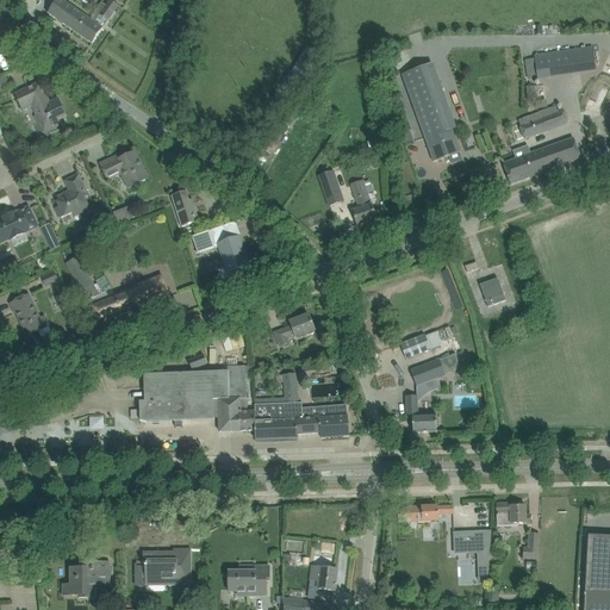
[(103,29),(105,25),(106,25),(119,6),(110,0),(106,6),(101,4),(91,20),(61,0),(57,0),(48,14),(92,45),(104,29),(103,29)]
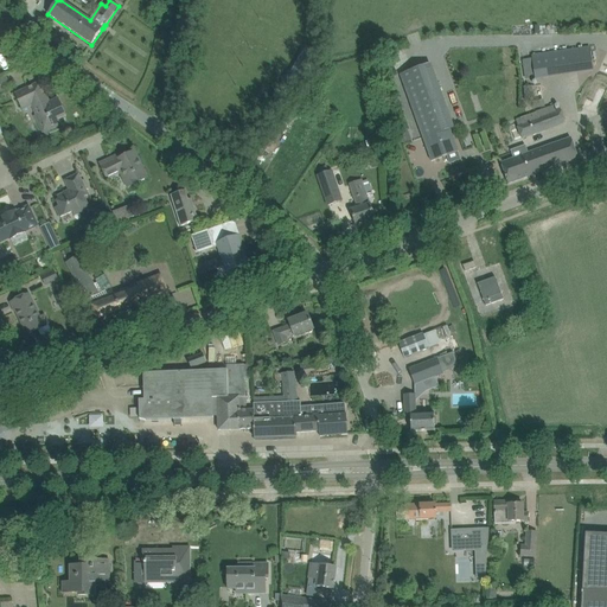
[(46,17),(49,5),(37,2),(34,14),(46,17)]
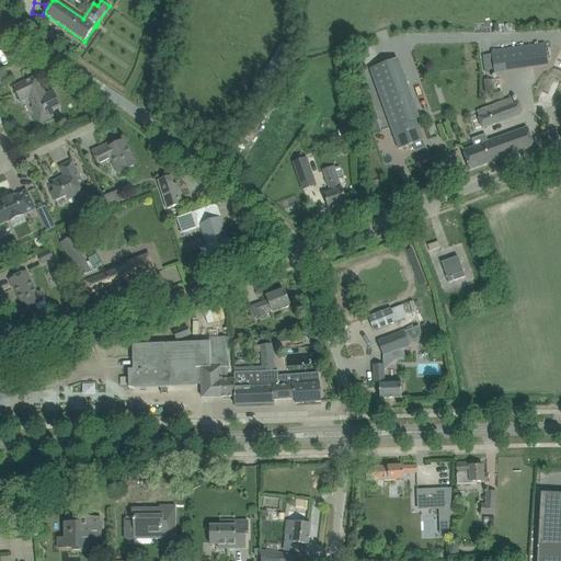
[(548,65),(545,44),(525,47),(528,68),(548,65)]
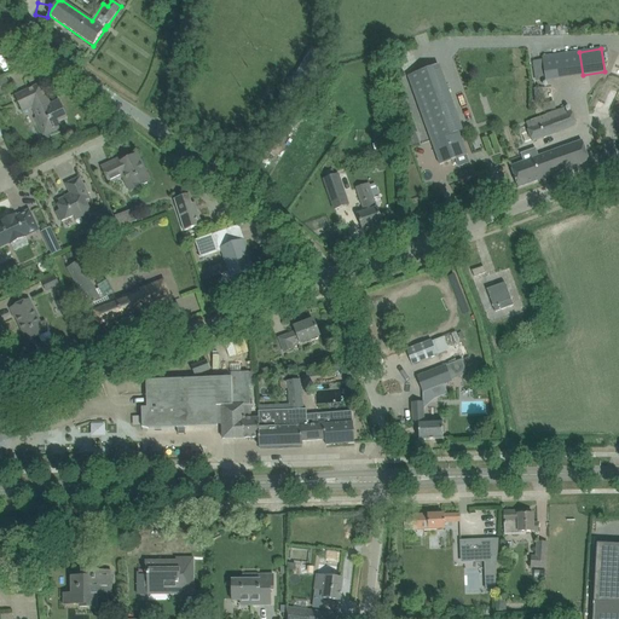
[(35,119),(44,137),(62,127),(59,122),(68,119),(58,99),(48,104),(47,102),(48,100),(40,84),(15,96),(23,113),(35,106),(40,116),(35,119)]
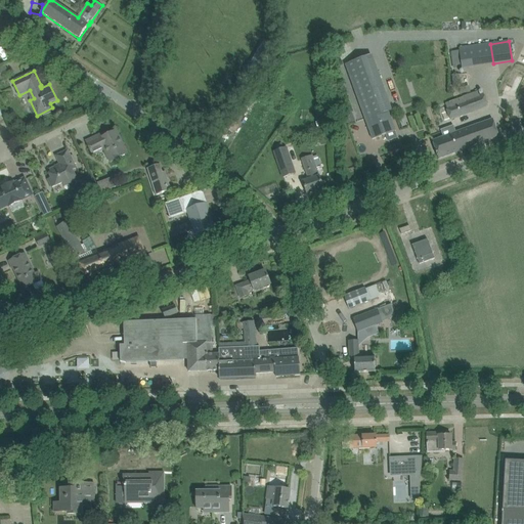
[(447,112),(441,113),(446,127),(452,125),(450,120),(478,110),(487,106),(483,94),(474,98),(446,108),(447,112)]
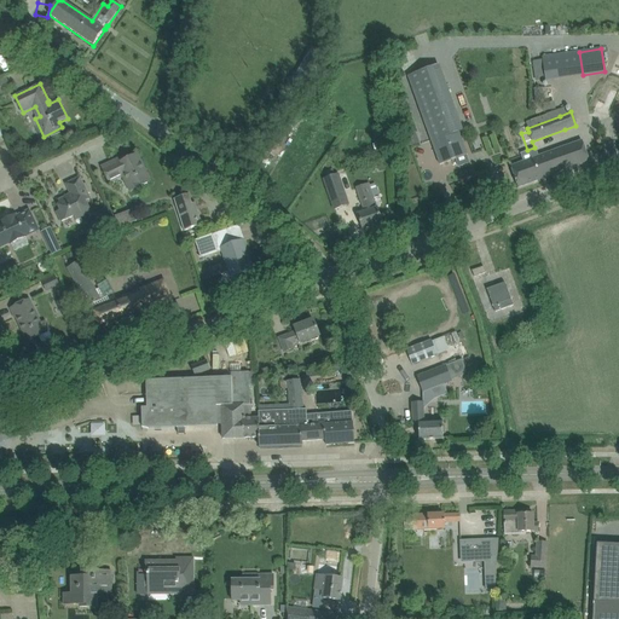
[(467,155),(458,132),(432,142),(440,165),(467,155)]
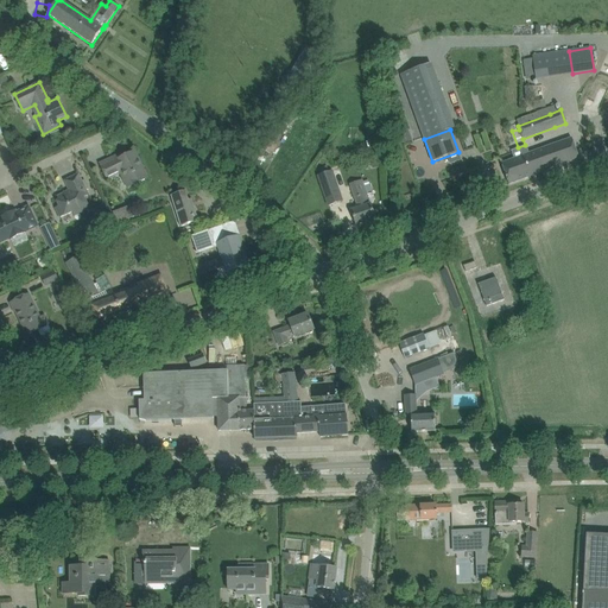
[(261,150),(270,154),(277,143),(268,137),(261,150)]
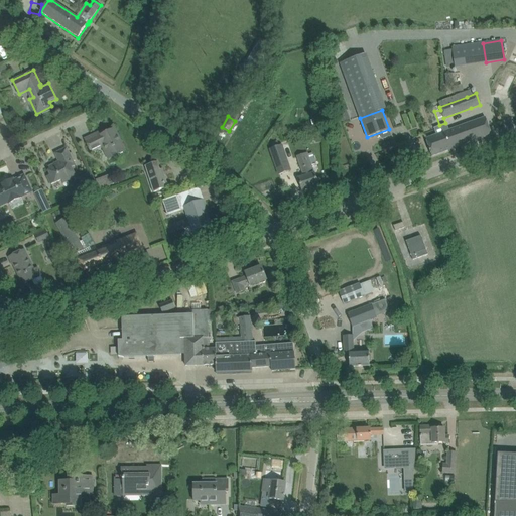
[(425,139),(431,156),(491,135),(485,118),(476,121),(425,139)]
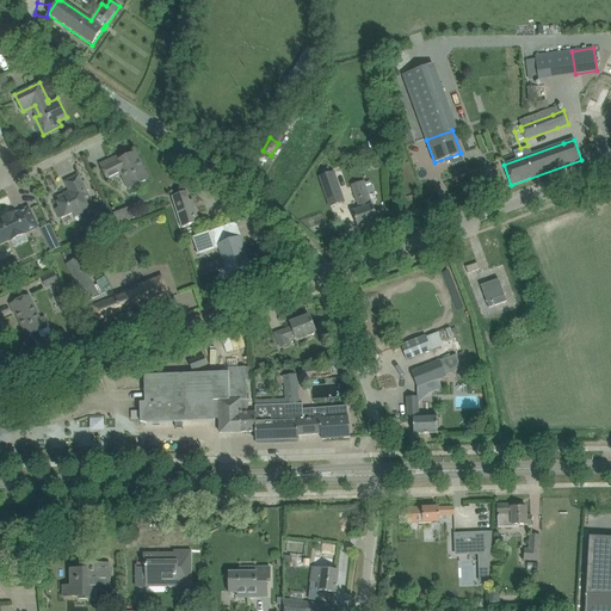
[(100,165),(107,180),(121,173),(129,189),(148,179),(135,153),(121,160),(118,156),(100,165)]
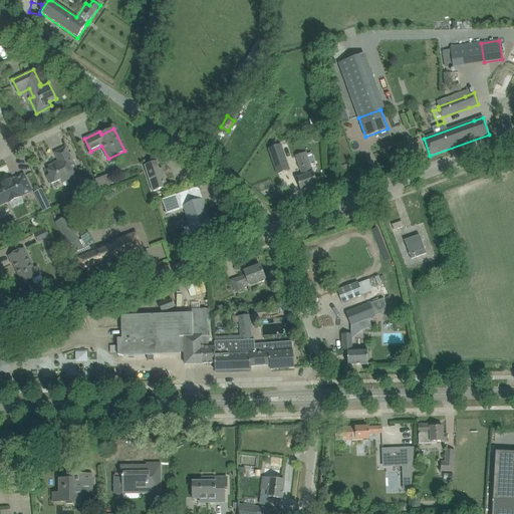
[(269,149),(277,175),(289,171),(280,146),(269,149)]
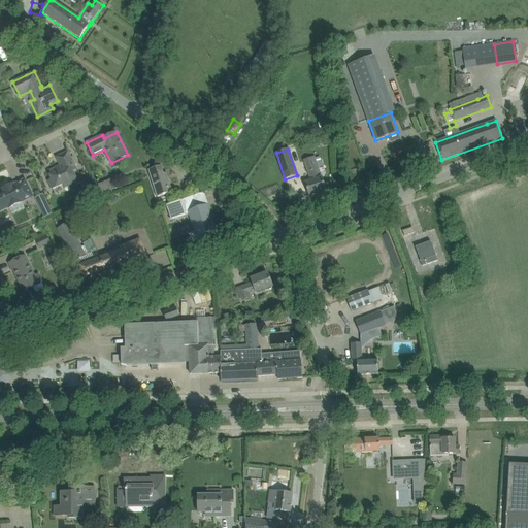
[(48,180),(53,190),(68,182),(69,186),(77,182),(72,171),(76,170),(68,152),(57,157),(61,166),(50,171),(53,178),(48,180)]
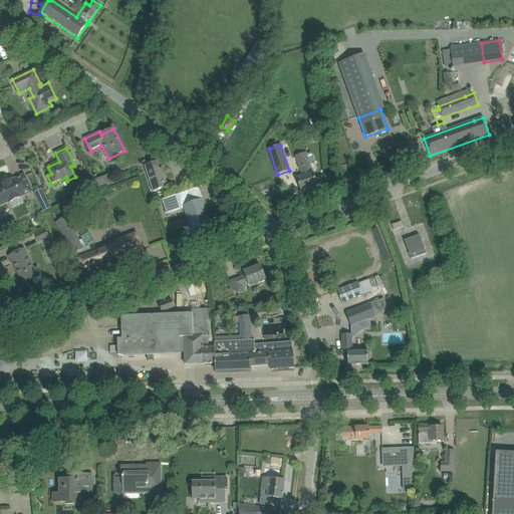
[(162,176),(157,162),(144,166),(153,193),(168,187),(164,175),(162,176)]
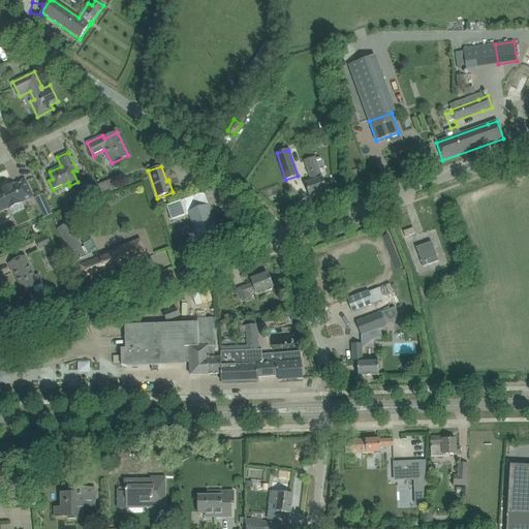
[(306,183),(310,195),(317,193),(319,198),(329,195),(322,178),(319,179),(316,169),(308,172),(311,182),(306,183)]
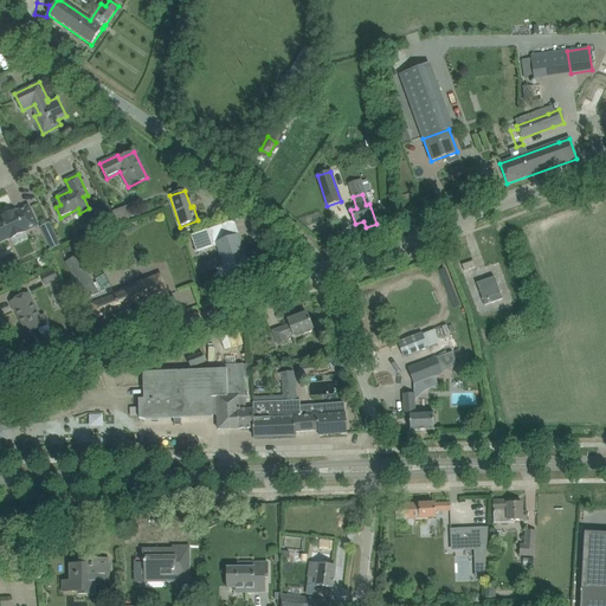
[(1,220),(0,220),(0,242),(10,238),(11,238),(25,231),(37,225),(28,207),(15,213),(14,211),(0,218),(1,220)]
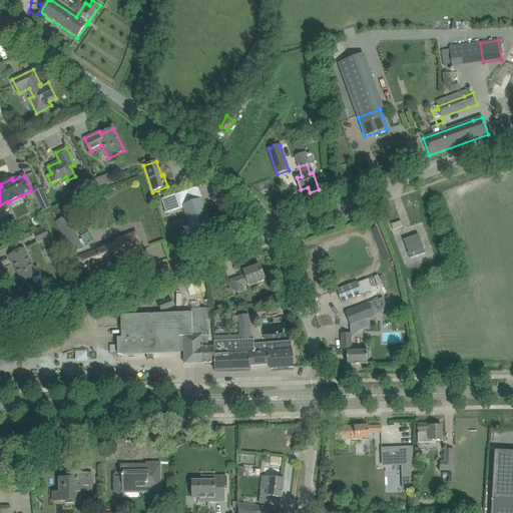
[(95,178),(98,187),(105,185),(102,176),(95,178)]
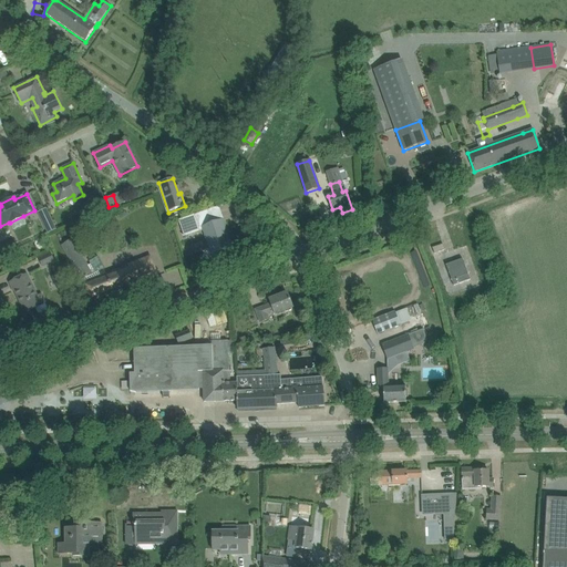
[(41,222),(50,217),(47,208),(38,213),(41,222)]
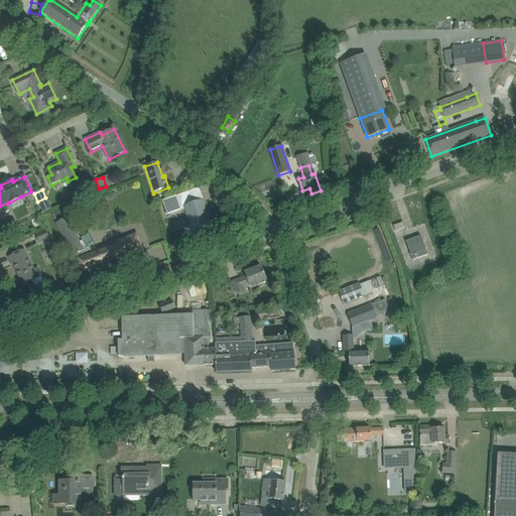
[(197,203),(192,190),(162,201),(162,202),(167,216),(182,211),(181,209),(184,208),(188,219),(190,226),(194,233),(199,231),(200,231),(200,230),(210,226),(210,227),(211,227),(205,210),(203,202),(200,203),(197,203)]
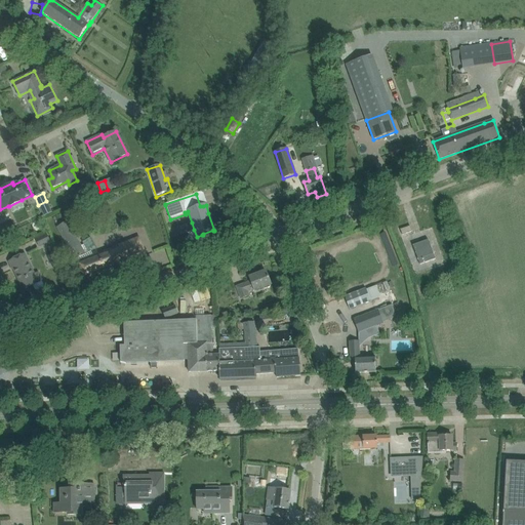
[(90,251),(96,249),(90,238),(82,243),(83,245),(81,246),(68,221),(56,228),(75,260),(78,258),(90,251)]
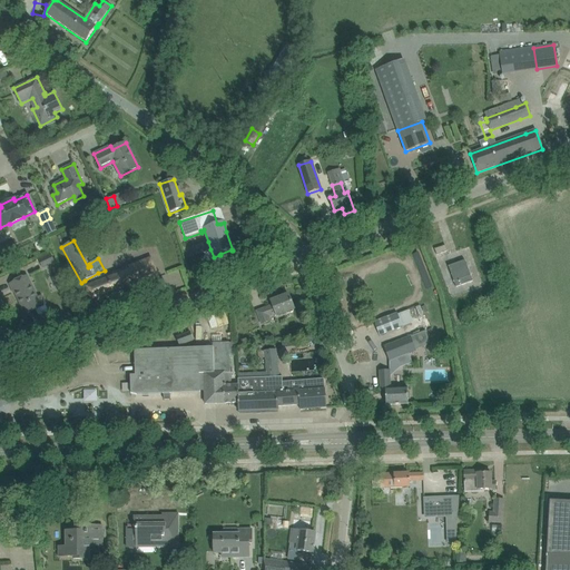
[(434,249),(436,255),(448,252),(445,246),(434,249)]
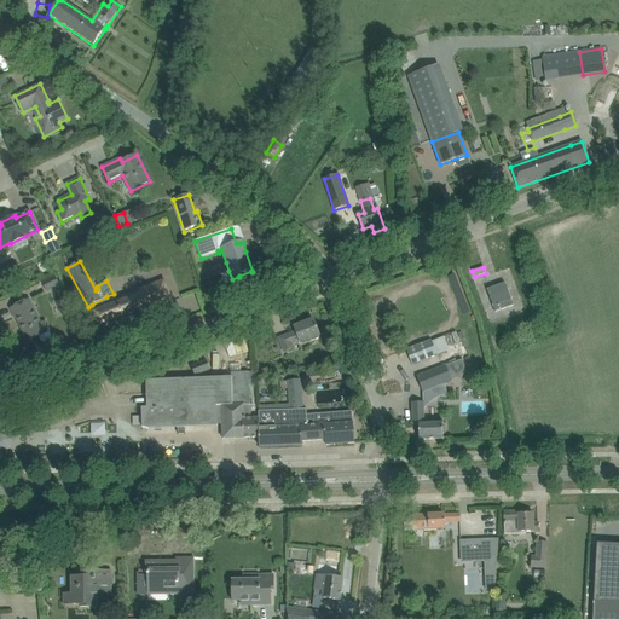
[(55,276),(48,279),(53,289),(59,285),(55,276)]
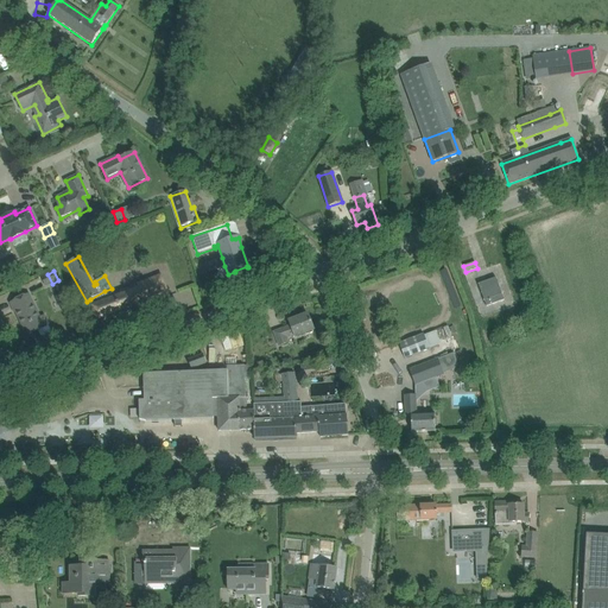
[(105,291),(90,299),(92,302),(90,303),(99,323),(169,297),(160,276),(107,296),(105,291)]
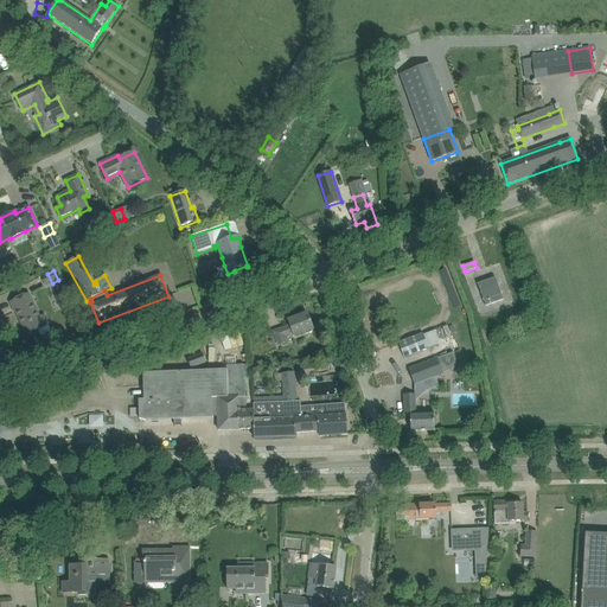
[(496,279),(503,296),(510,294),(504,276),(496,279)]
